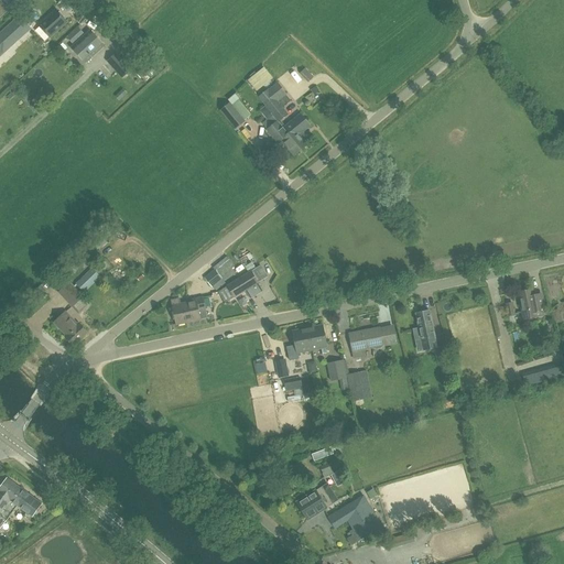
[(0,0),(0,17),(9,9),(18,0),(0,0)]
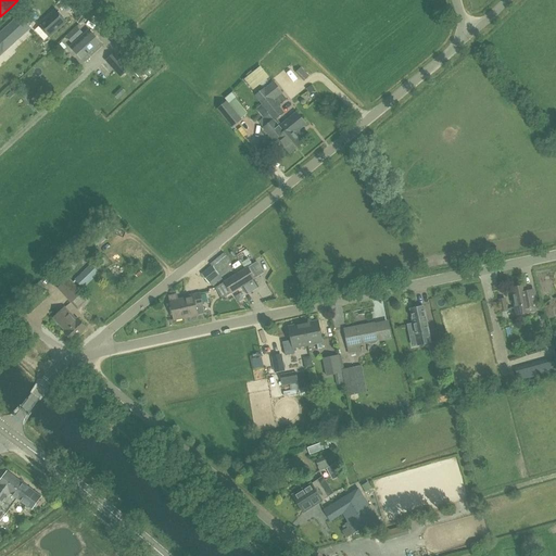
[(55,10),(39,25),(50,37),(66,22),(55,10)]
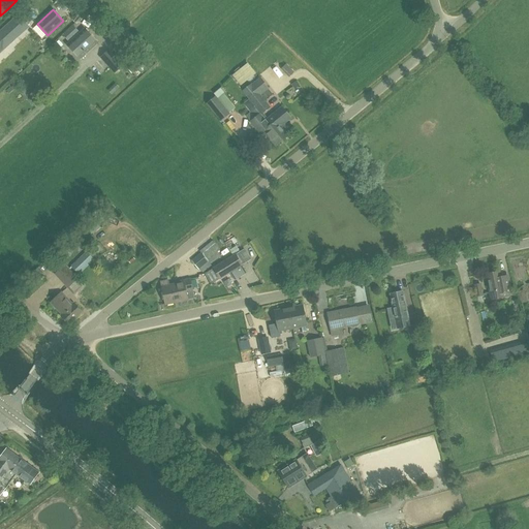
[(18,16),(0,31),(0,52),(0,53),(28,27),(18,16)]
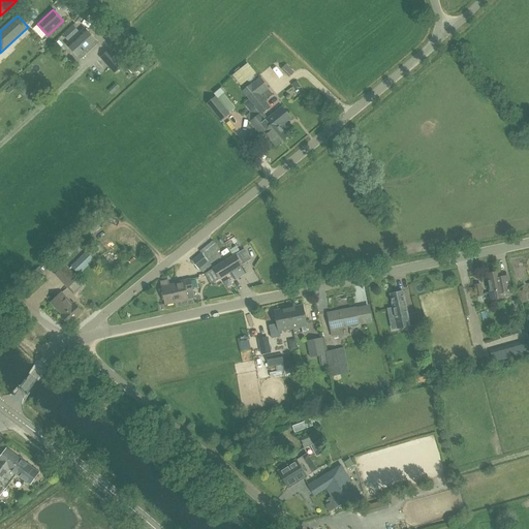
[(73,26),(63,35),(68,40),(79,32),(73,26)]
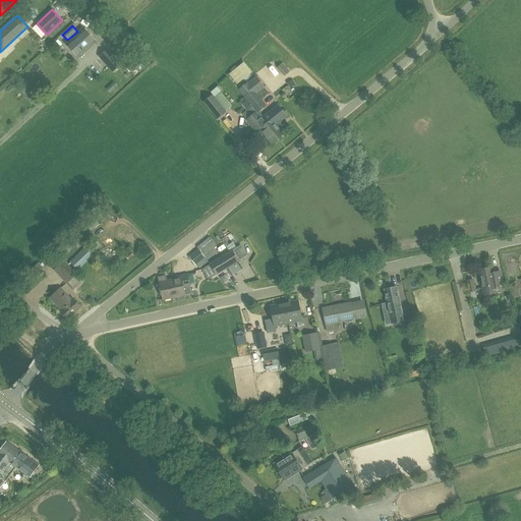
[(66,44),(72,51),(79,58),(97,42),(83,27),(66,44)]
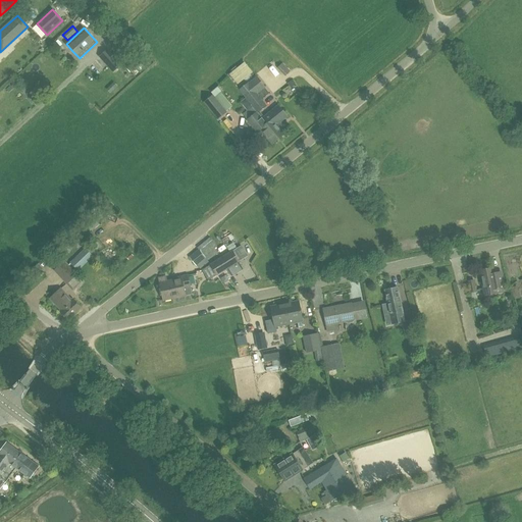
[(126,44),(113,55),(107,49),(99,57),(113,72),(131,54),(128,52),(132,50),(126,44)]
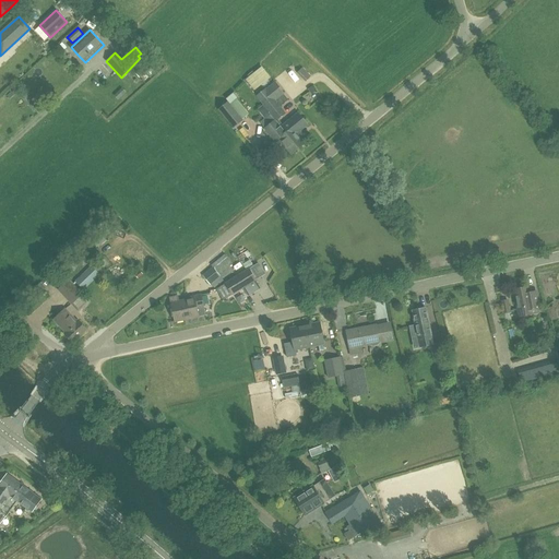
[(150,63),(144,59),(131,71),(135,76),(150,63)]
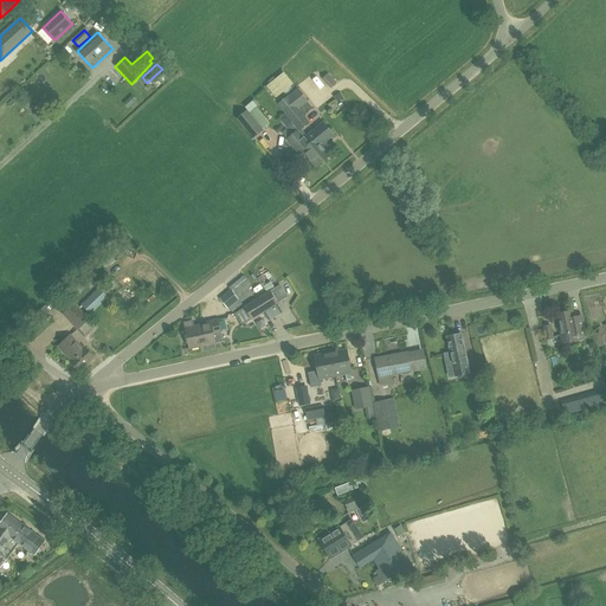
[(328,73),(324,77),(334,86),(337,83),(328,73)]
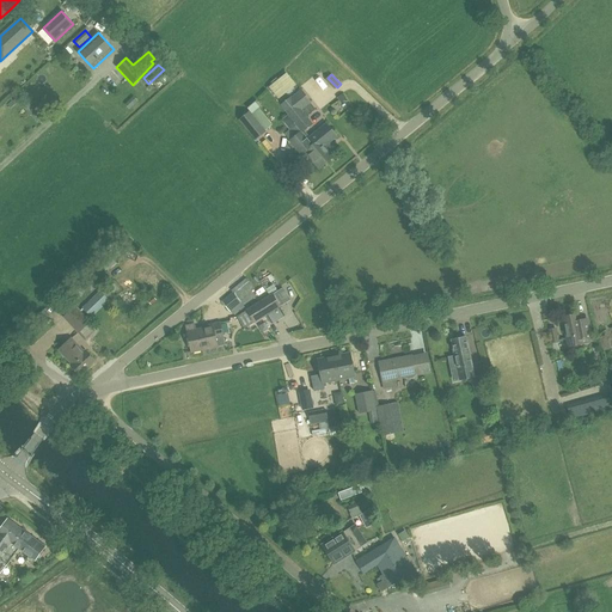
[(311,124),(301,111),(312,102),(301,89),(291,97),(280,104),(301,132),(311,124)]
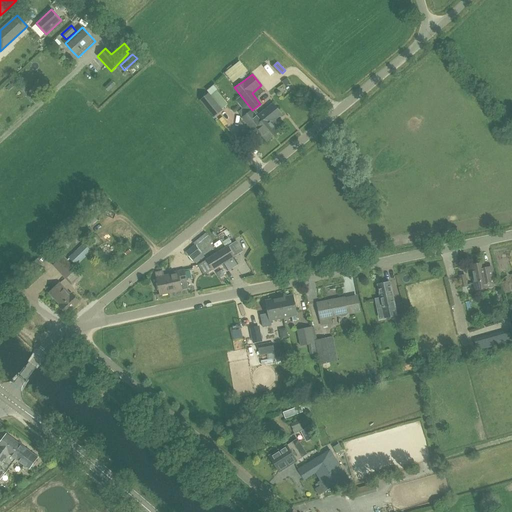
[(108,82),(111,87),(120,83),(117,78),(108,82)]
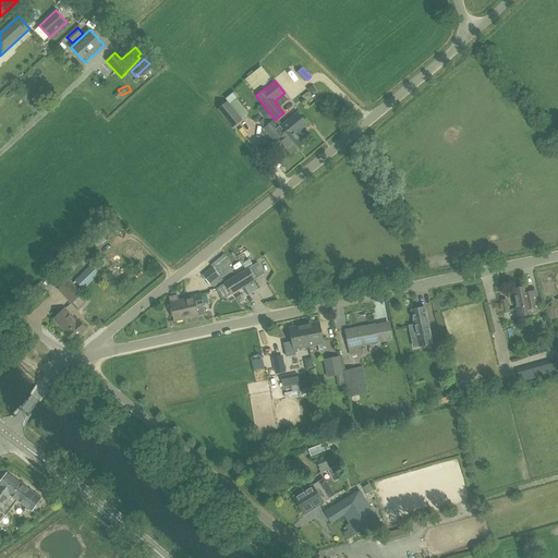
[(226,98),(228,101),(230,104),(235,98),(239,96),(234,92),(226,98)]
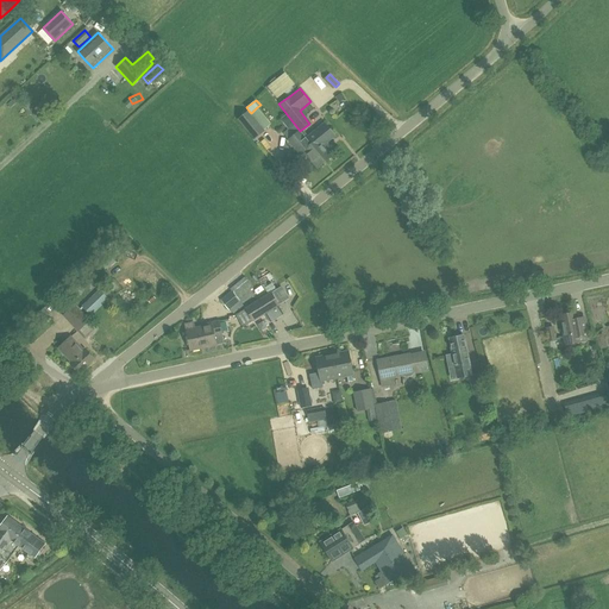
[(238,120),(255,140),(265,130),(251,113),(249,111),(238,120)]
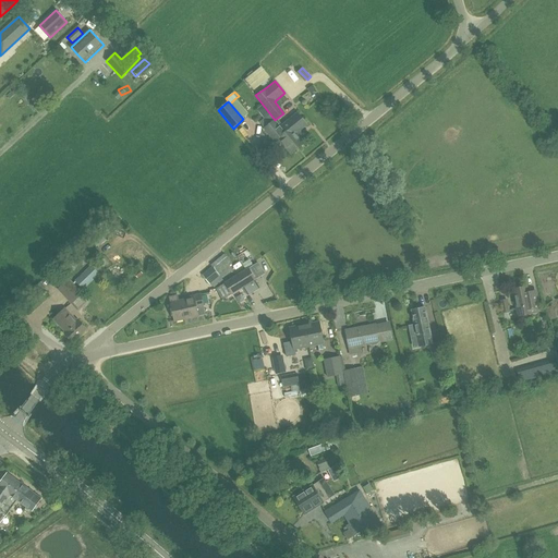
[(304,142),(296,133),(307,124),(298,111),(279,125),(281,128),(298,148),(304,142)]
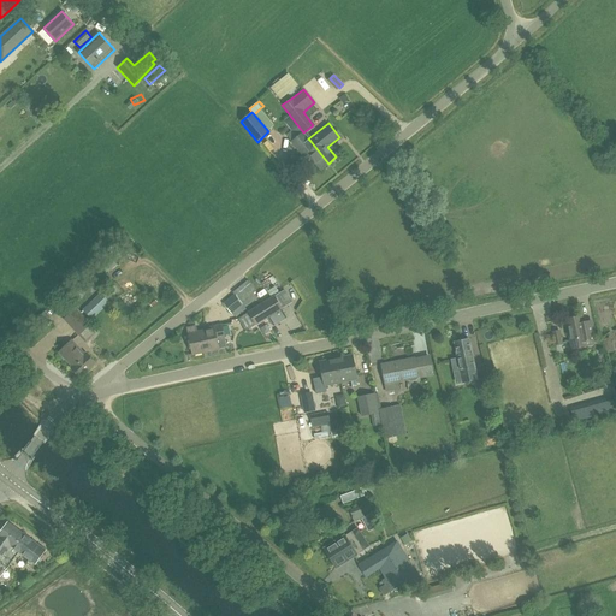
[(268,132),(265,136),(272,147),(277,143),(268,132)]
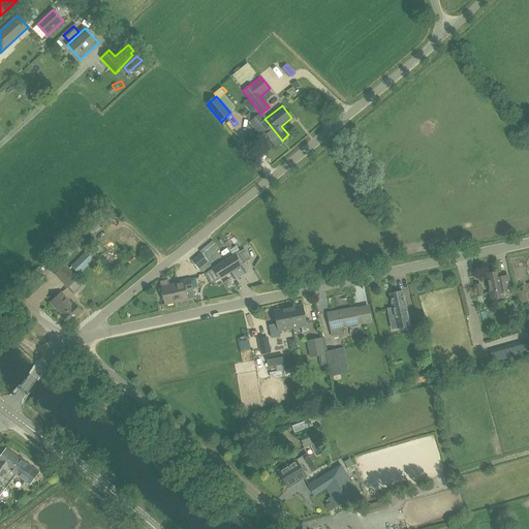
[(259,133),(263,131),(275,146),(282,141),(267,121),(265,119),(260,114),(250,122),(259,133)]
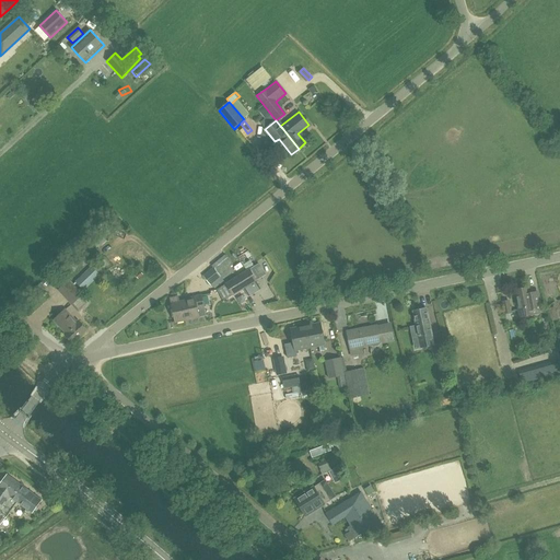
[(100,259),(84,243),(70,256),(86,272),(100,259)]
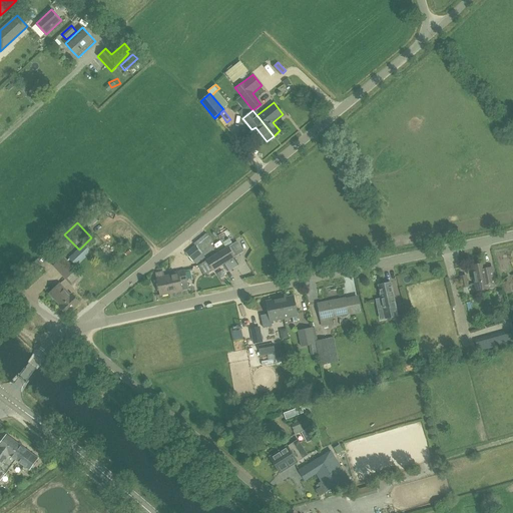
[(241,236),(248,244),(253,239),(245,231),(241,236)]
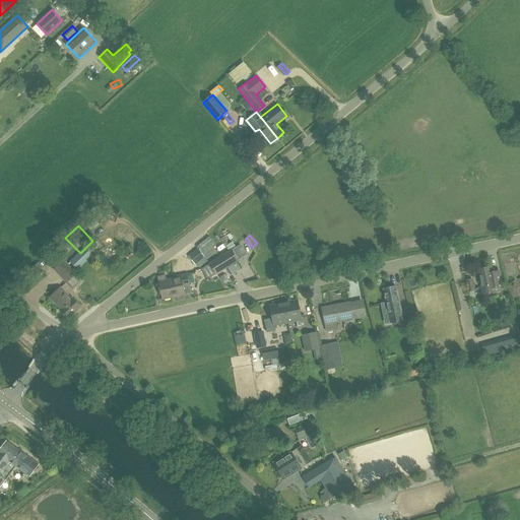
[(196,247),(197,248),(206,259),(216,252),(213,248),(216,245),(209,236),(196,247)]
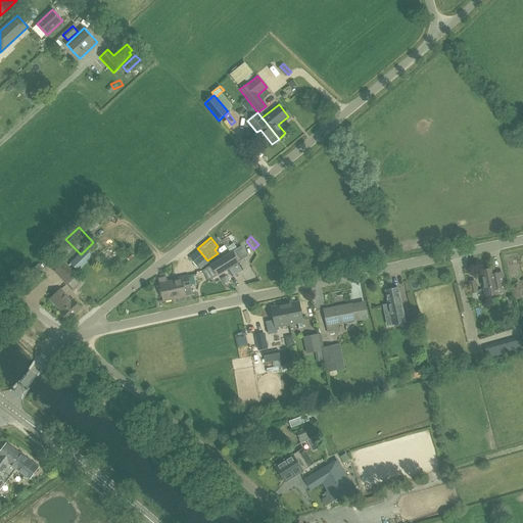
[(237,244),(241,257),(250,253),(246,241),(237,244)]
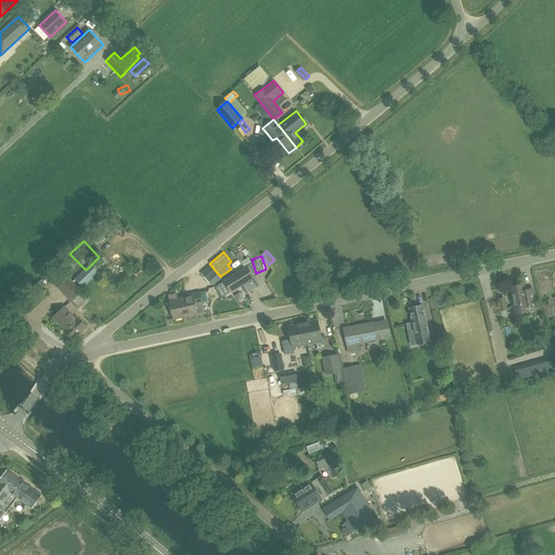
[(98,265),(81,274),(86,281),(102,271),(98,265)]
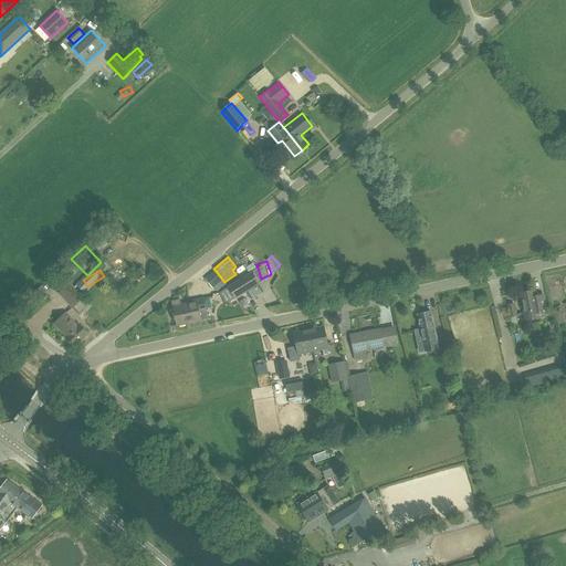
[(224,282),(215,270),(205,280),(212,287),(213,286),(217,292),(226,283),(224,282)]
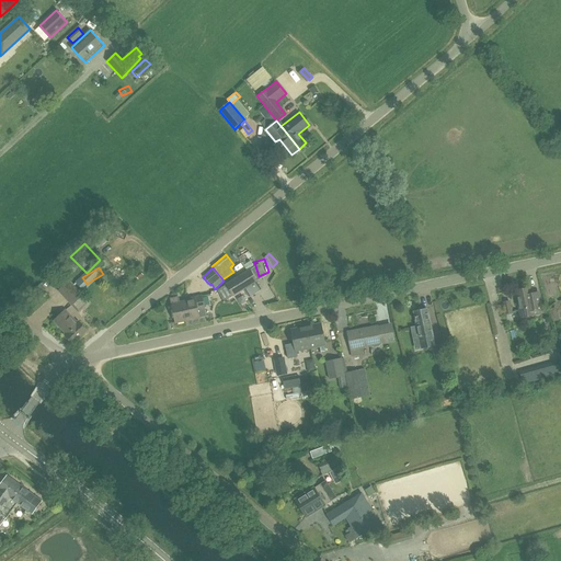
[(232,296),(253,283),(256,281),(250,268),(247,272),(226,284),(232,296)]
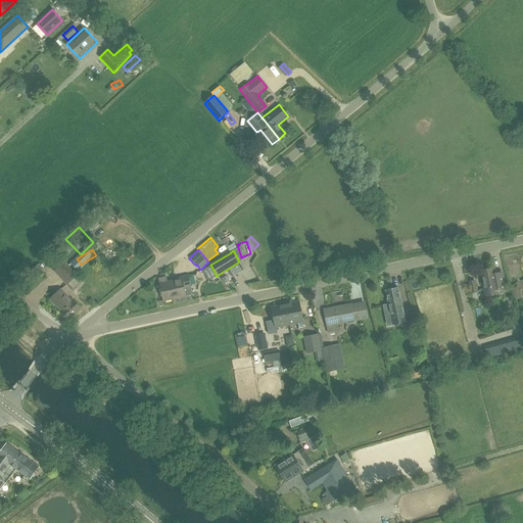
[(77,275),(67,266),(63,262),(53,271),(73,291),(82,282),(76,276),(77,275)]
